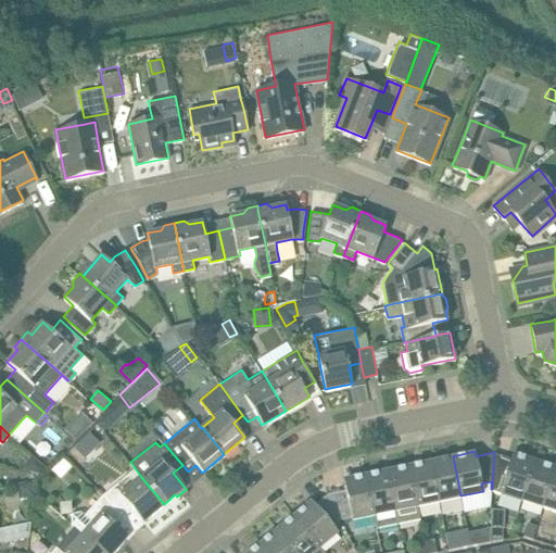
[(492,489),(521,499),(534,460),(513,453),(510,457),(494,452),(492,489)]
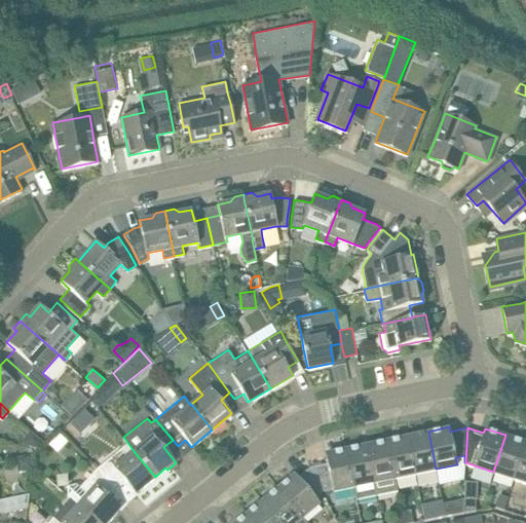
[(415,474),(436,469),(428,432),(408,436),(415,474)]
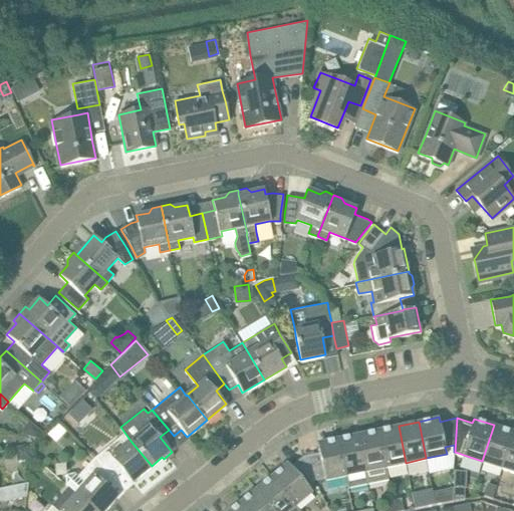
[(37,438),(42,433),(29,423),(21,433),(37,438)]
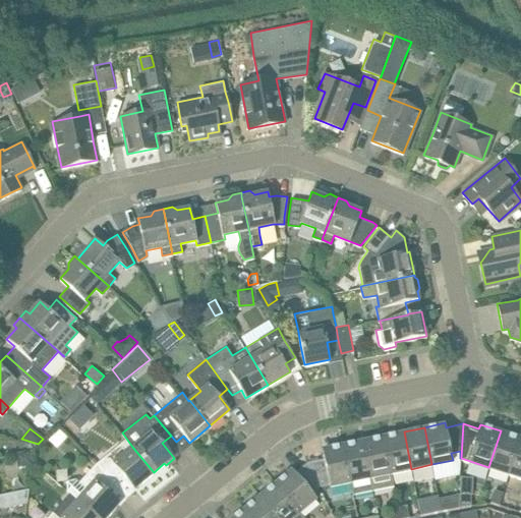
[(520,438),(501,430),(488,467),(509,473),(520,438)]
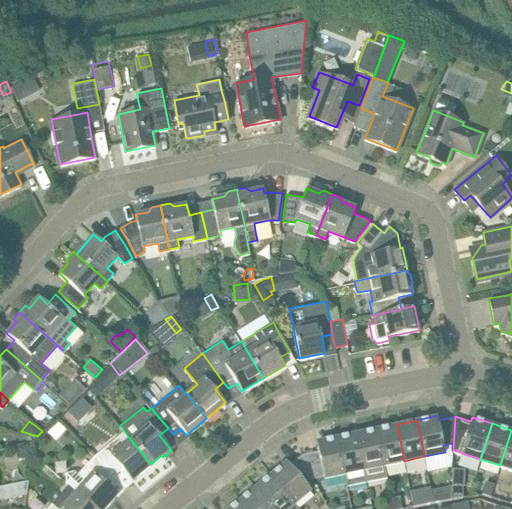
[(384,465),(404,461),(397,424),(377,428),(384,465)]
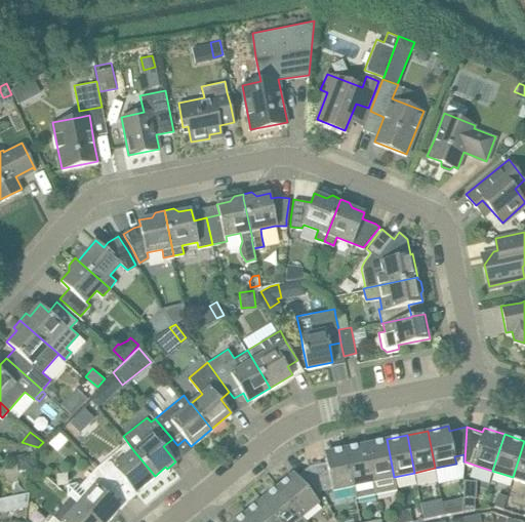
[(387,439),(366,443),(376,492),(396,489),(394,477),(387,439)]
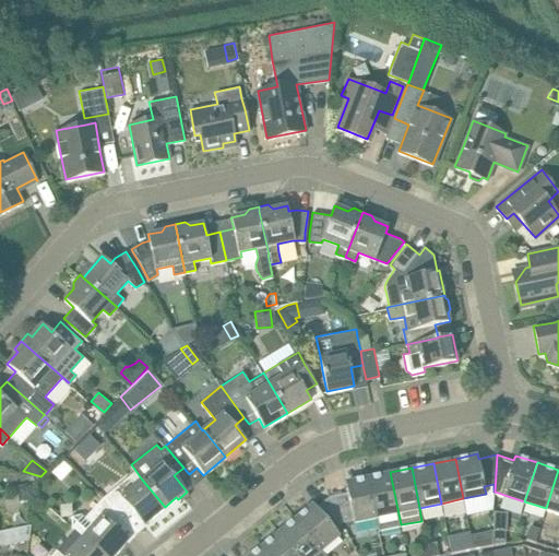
[(558,469),(558,470),(546,508),(558,512),(558,469)]
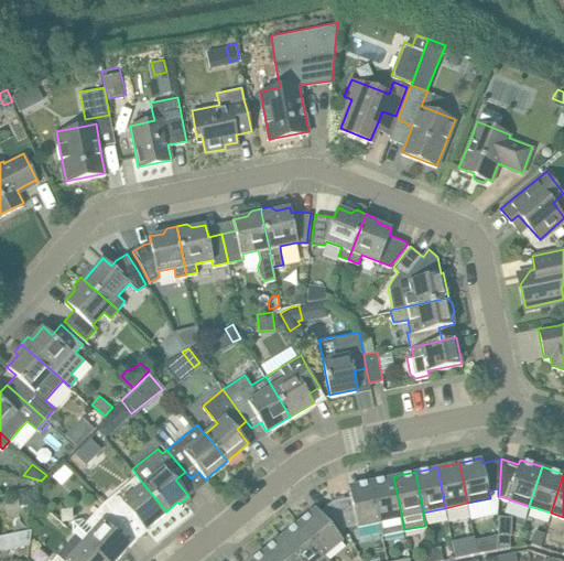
[(371,481),(382,533),(404,529),(393,476),(371,481)]
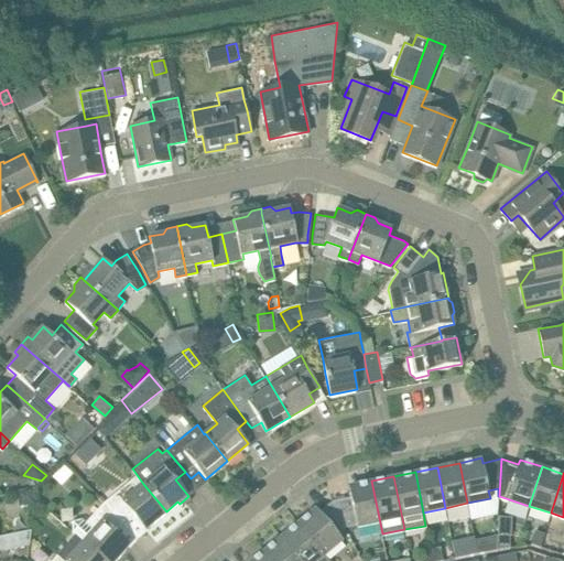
[(350,495),(333,499),(346,526),(356,521),(357,526),(379,521),(381,533),(382,533),(371,481),(348,485),(350,495)]
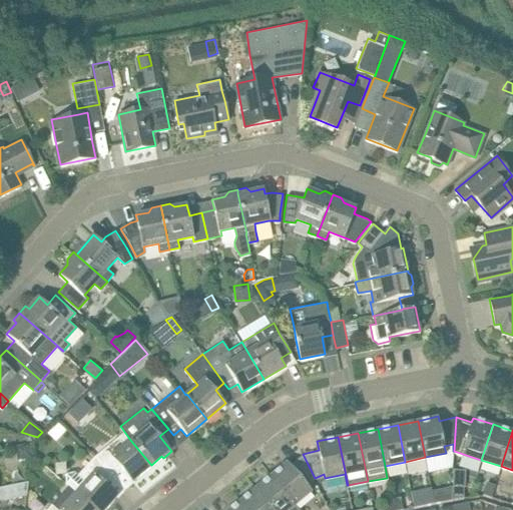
[(112,441),(94,456),(112,474),(120,467),(131,481),(151,465),(130,440),(119,449),(112,441)]
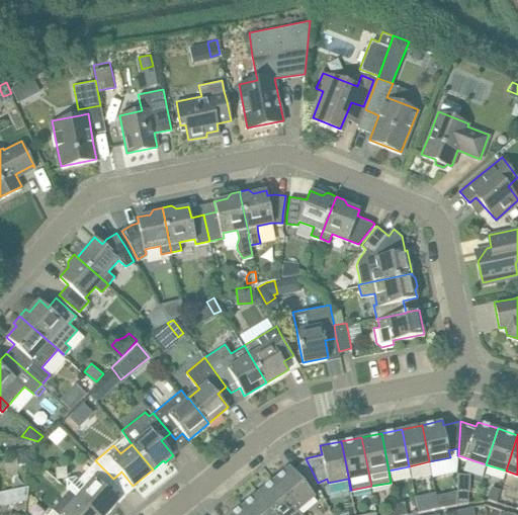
[(27,447),(15,450),(16,456),(23,461),(30,460),(27,447)]
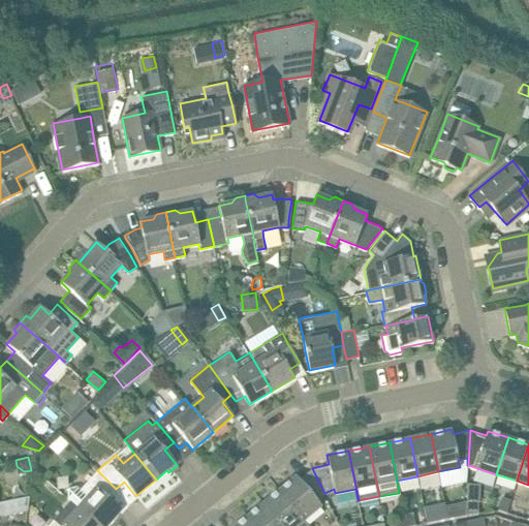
[(280,489),(305,519),(321,505),(317,500),(324,493),(312,468),(299,478),(297,475),(280,489)]
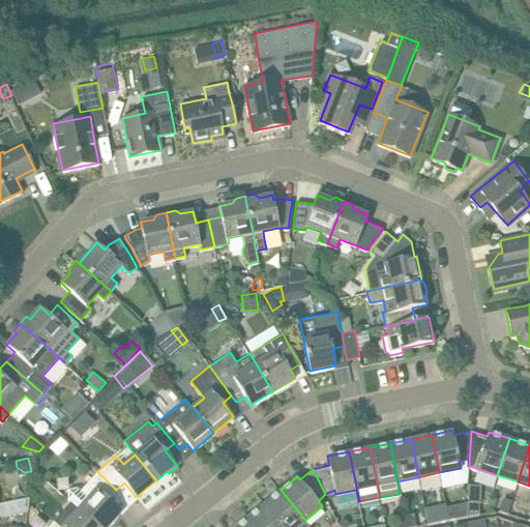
[(121,496),(116,490),(97,471),(81,489),(77,486),(67,489),(67,497),(71,500),(100,526),(106,526),(121,510),(114,504),(121,496)]
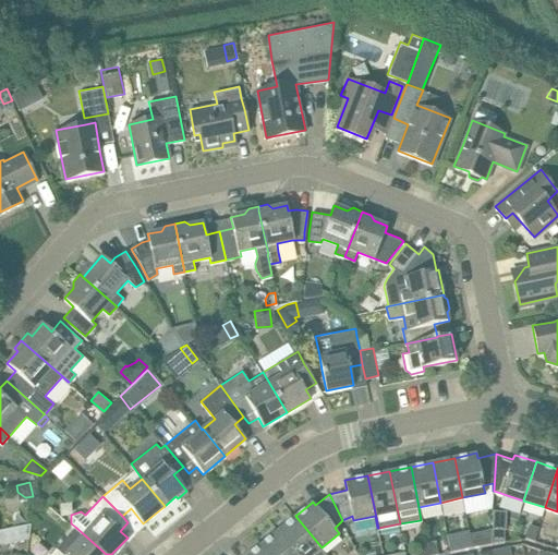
[(326,554),(320,549),(322,547),(295,516),(278,530),(298,554),(326,554)]
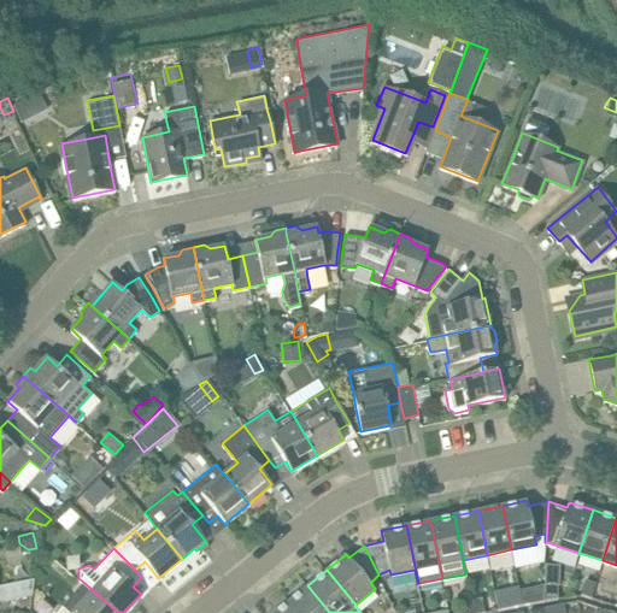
[(34,577),(0,583),(0,599),(33,593),(34,577)]
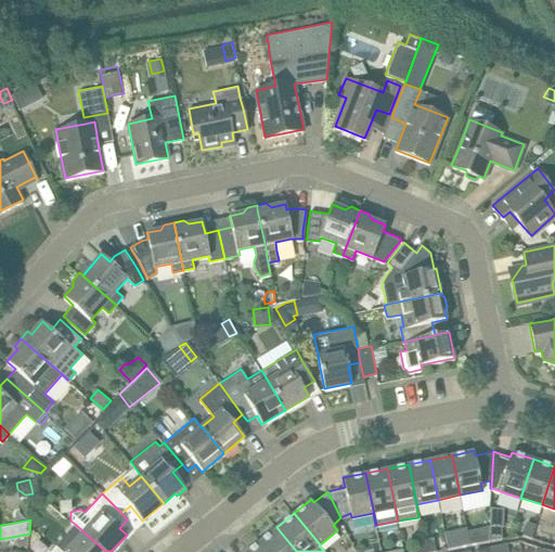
[(105,551),(75,524),(71,521),(71,522),(74,525),(56,544),(49,551),(105,551)]
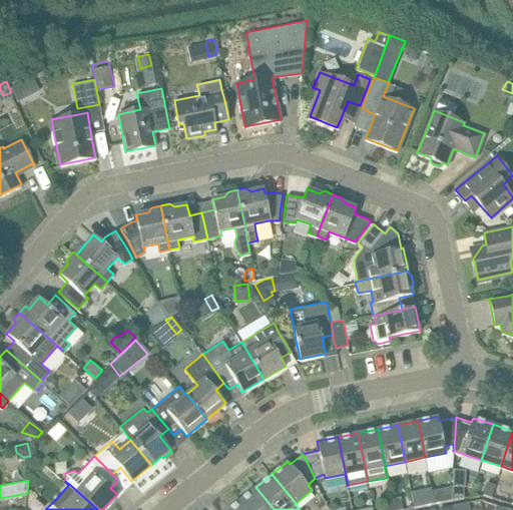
[(483,493),(491,496),(495,483),(487,481),(483,493)]
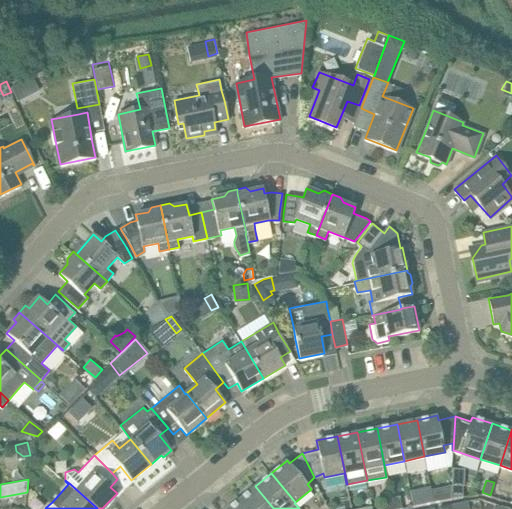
[(451,484),(431,488),(434,500),(451,497),(451,484)]
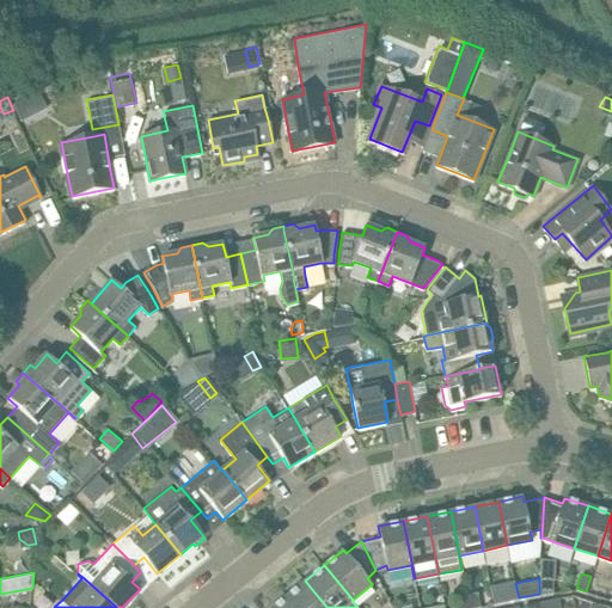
[(539,578),(539,594),(552,591),(552,578),(539,578)]
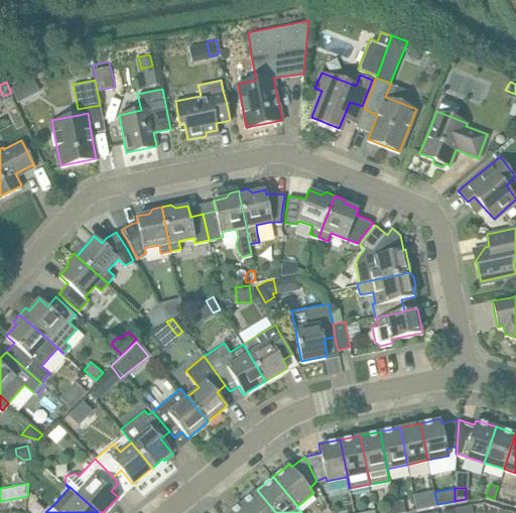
[(275,512),(257,490),(241,503),(249,512),(275,512)]
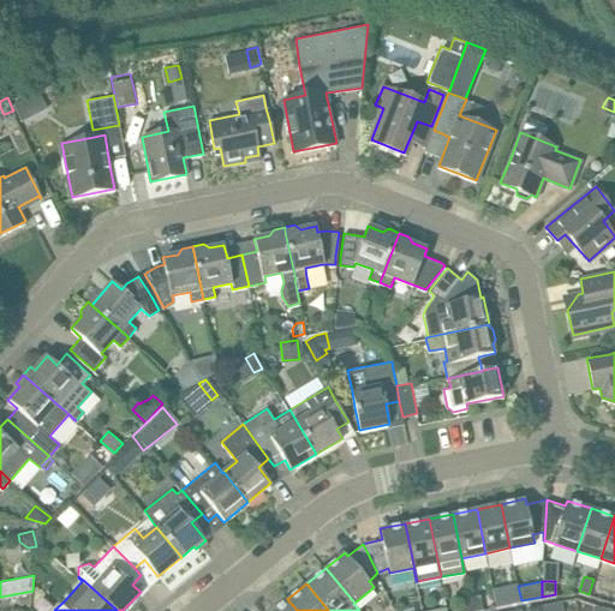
[(507,589),(494,592),(496,606),(521,600),(518,586),(507,588),(507,589)]
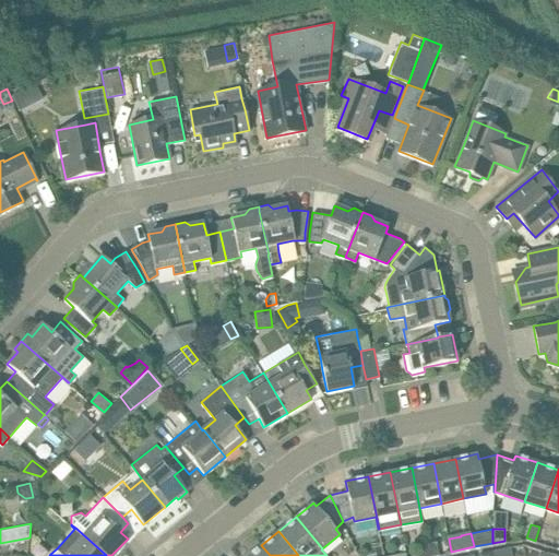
[(430,555),(451,552),(449,539),(437,541),(436,540),(427,542),(430,555)]
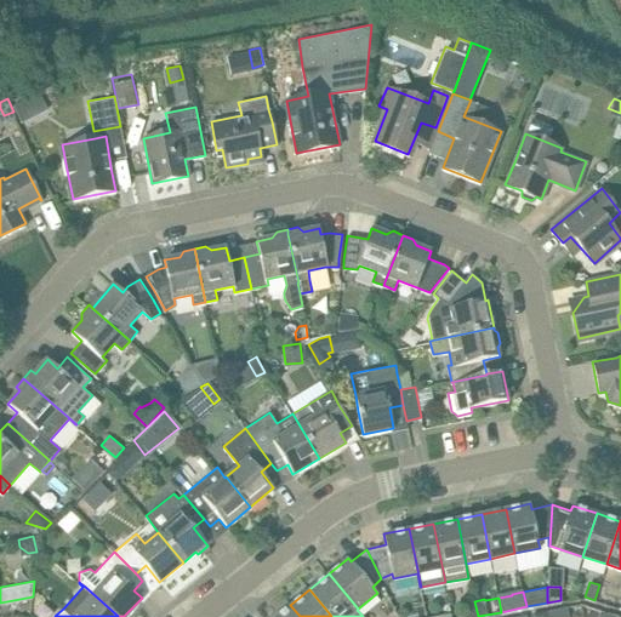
[(466,616),(476,616),(478,616),(474,601),(465,604),(466,616)]
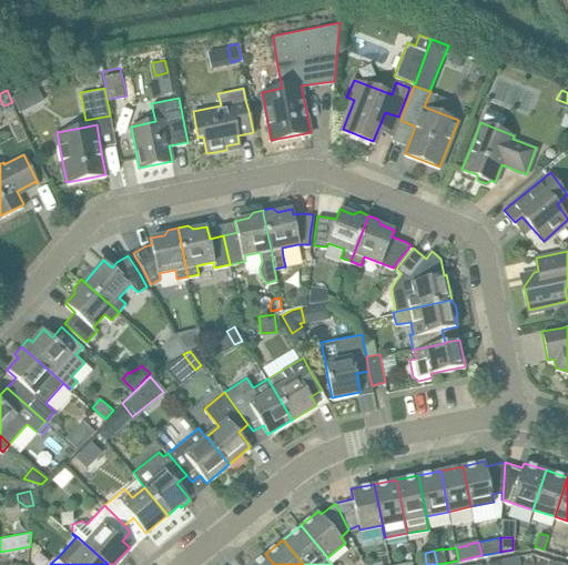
[(274,564),(265,554),(252,564),(274,564)]
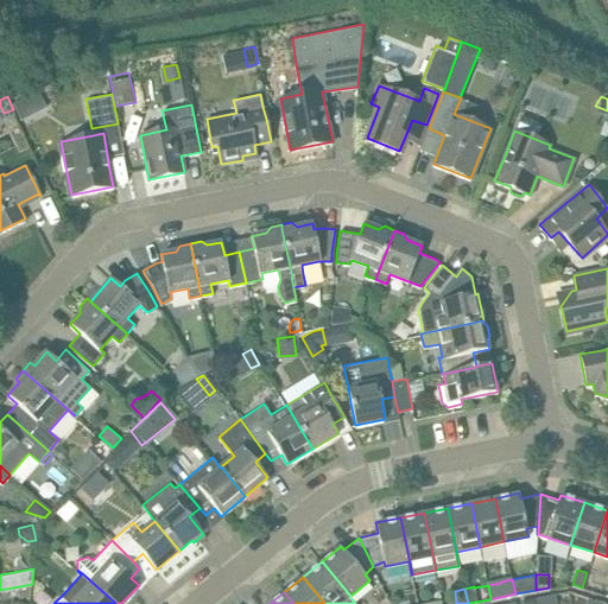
[(557,603),(555,593),(545,595),(546,603),(557,603)]
